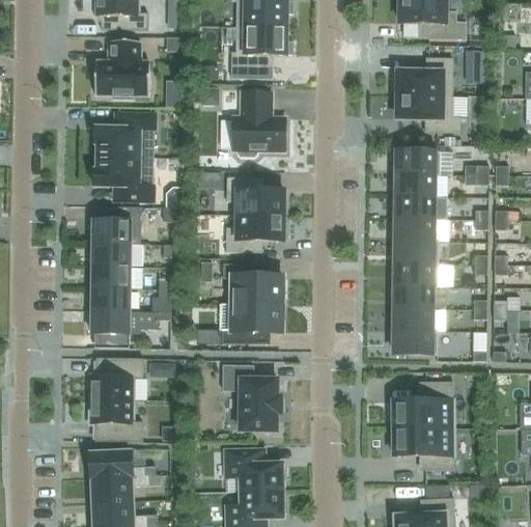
[(95,0),(95,14),(101,14),(101,28),(147,29),(147,11),(138,11),(138,0),(95,0)]
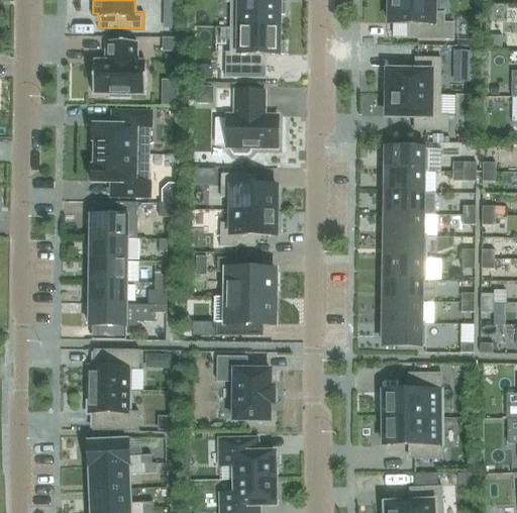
[(226,0),(230,0),(229,25),(279,26),(279,13),(285,13),(286,0),(226,0)]
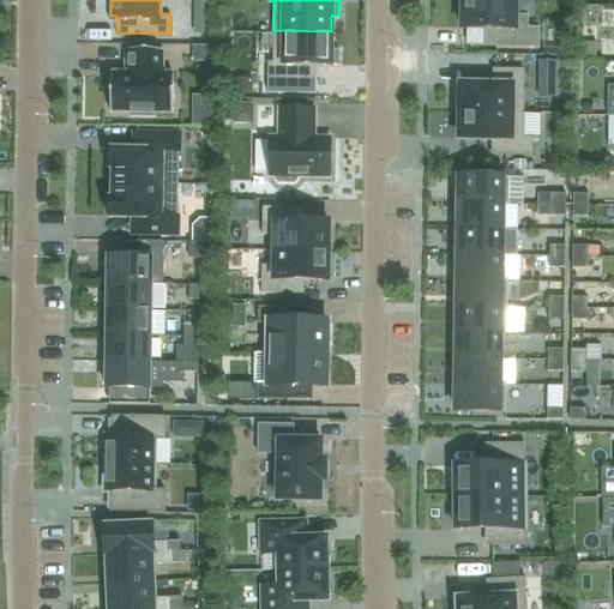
[(461,0),(461,24),(494,25),(494,43),(539,44),(539,24),(528,24),(528,12),(516,12),(516,0),(461,0)]
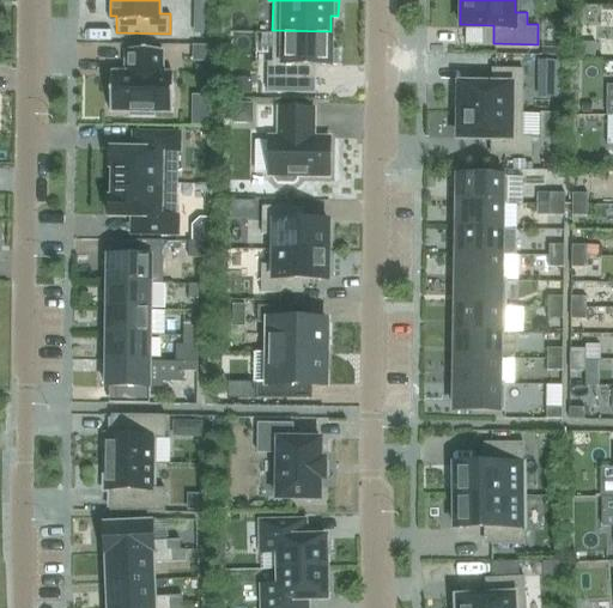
[(331,31),(272,30),(272,60),(267,60),(267,90),(315,90),(315,76),(304,76),(304,62),(338,62),(338,47),(331,47),(331,31)]
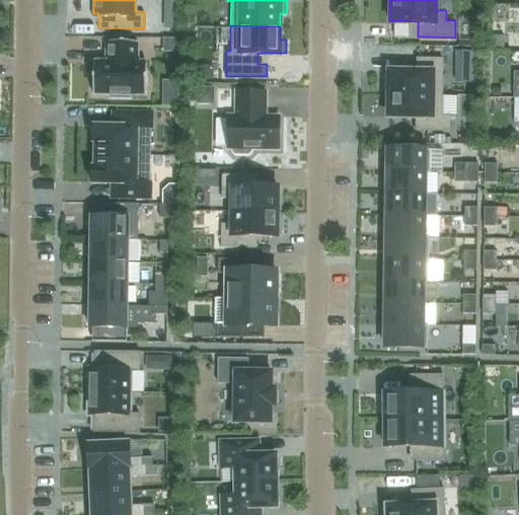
[(136,60),(137,40),(106,39),(106,53),(108,53),(107,59),(93,59),(92,91),(109,91),(109,95),(130,96),(130,92),(145,92),(146,60),(136,60)]
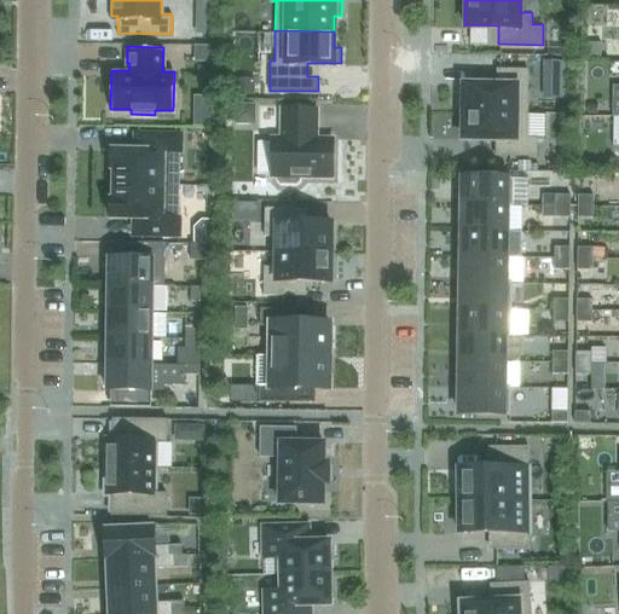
[(497,82),(460,82),(458,96),(463,96),(463,109),(526,110),(527,68),(497,67),(497,82)]
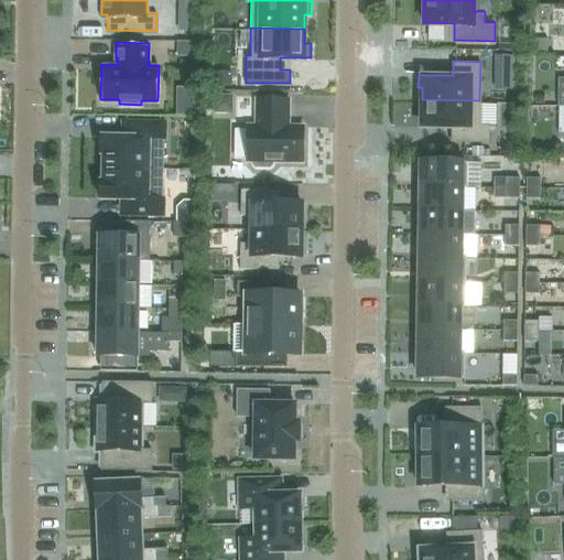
[(257,97),(256,124),(248,124),(247,159),(252,159),(252,162),(255,165),(270,165),(272,162),(272,159),(302,160),(303,125),(288,124),(288,98),(257,97)]
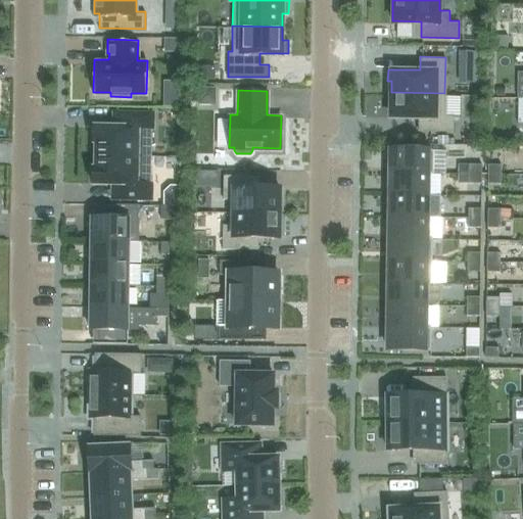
[(444,93),(391,92),(391,115),(419,115),(419,129),(453,130),(453,114),(444,114),(444,93)]
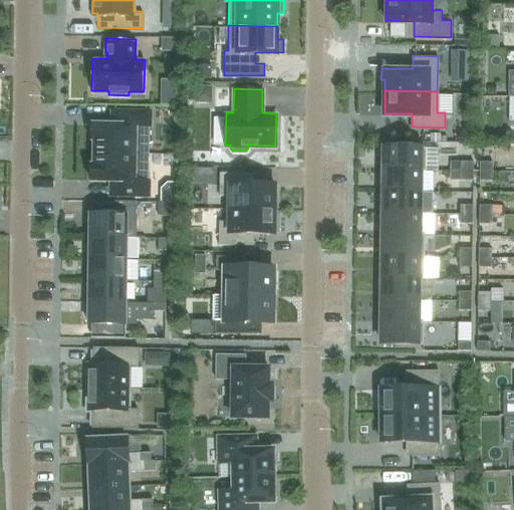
[(150,109),(112,108),(111,122),(91,122),(91,138),(94,138),(94,151),(149,152),(150,109)]
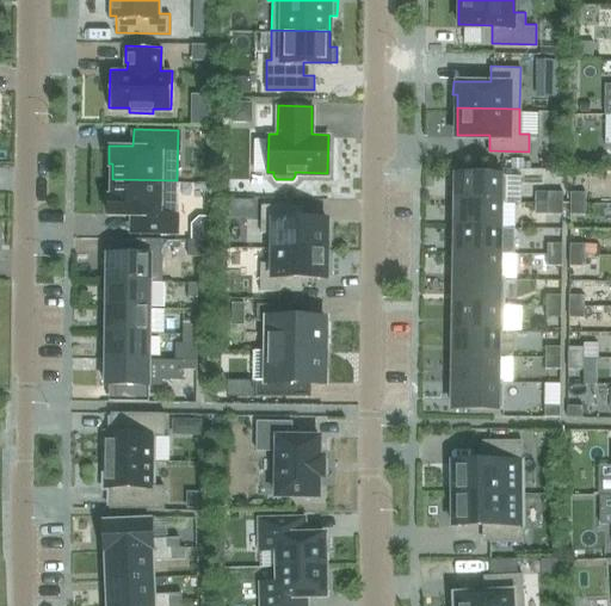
[(264,138),(248,140),(250,177),(265,175),(264,138)]
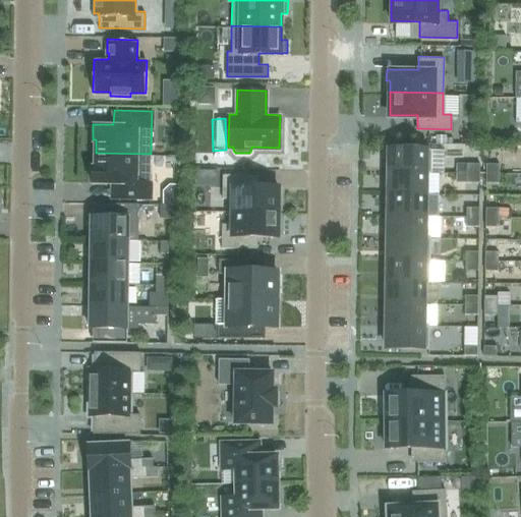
[(520,147),(481,146),(481,160),(520,160),(520,147)]
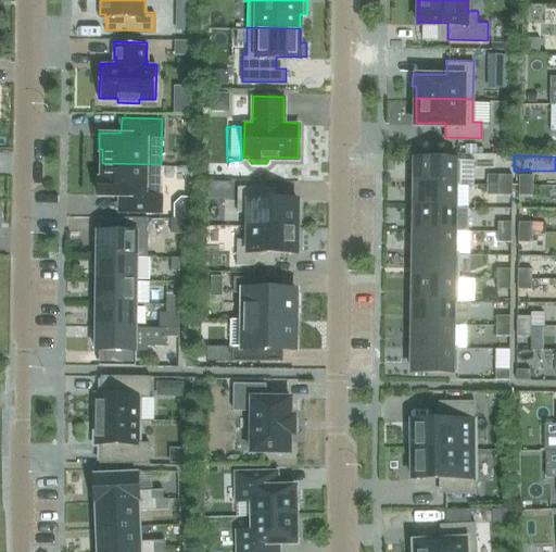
[(460,158),(416,157),(415,182),(460,182),(460,158)]
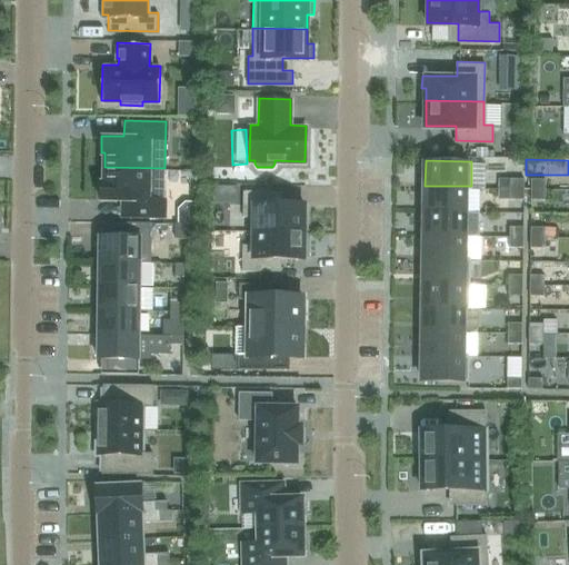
[(165,168),(105,167),(105,181),(100,181),(100,198),(122,198),(122,214),(163,215),(165,168)]
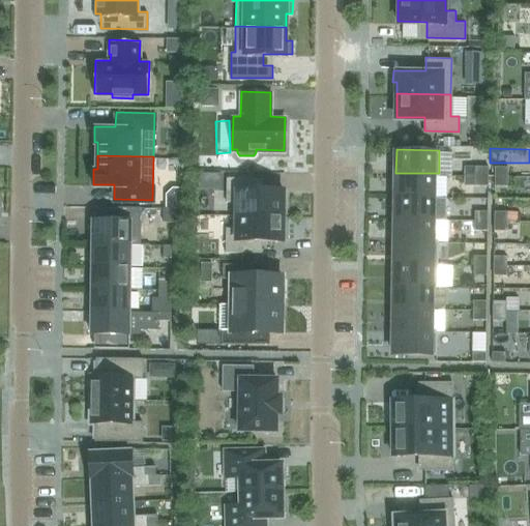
[(488,165),(474,164),(474,174),(488,174),(488,165)]
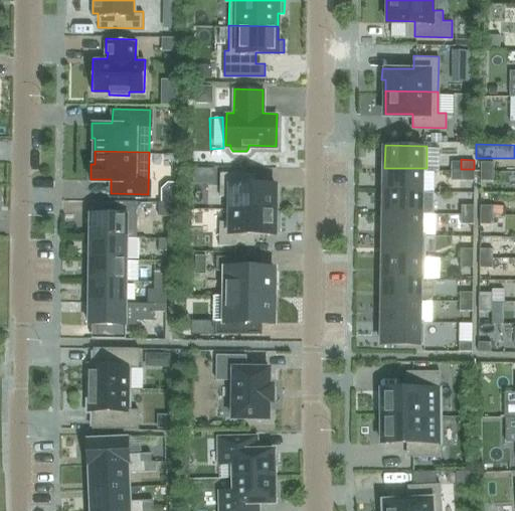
[(494,160),(481,160),(480,169),(493,169),(494,160)]
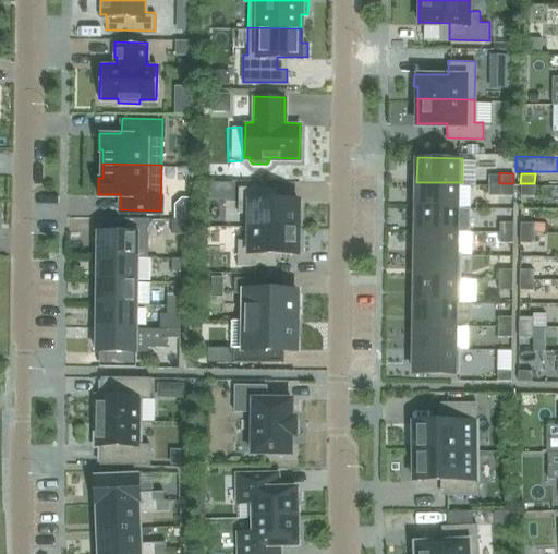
[(462,182),(416,182),(416,205),(457,206),(457,183),(462,183),(462,182)]
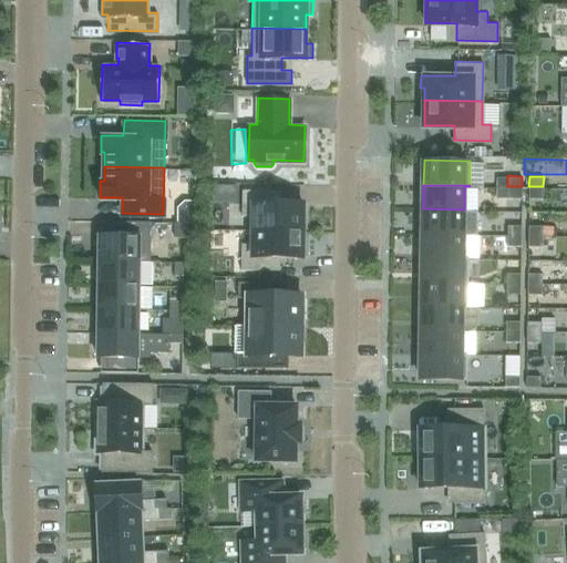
[(522,186),(507,186),(507,196),(522,196),(522,186)]
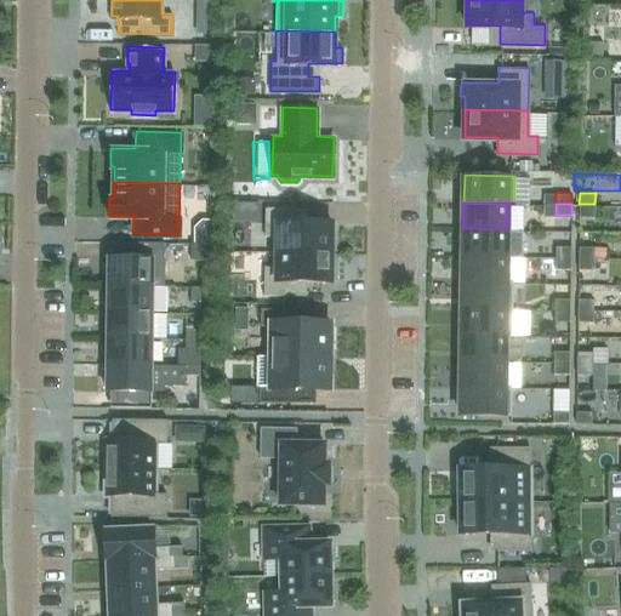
[(594,204),(579,204),(579,216),(594,216),(594,204)]
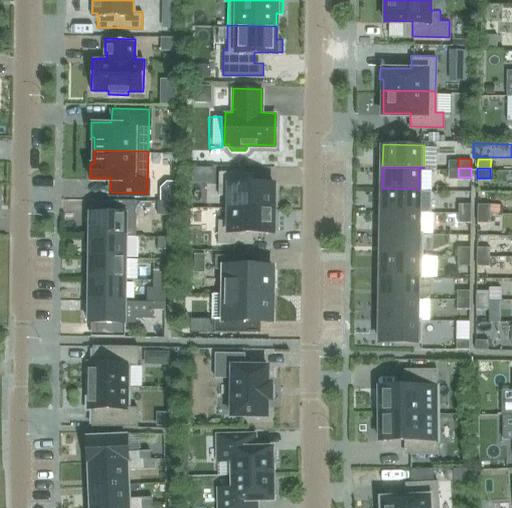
[(246,170),(218,170),(218,193),(228,194),(228,206),(273,207),(274,183),(246,182),(246,170)]
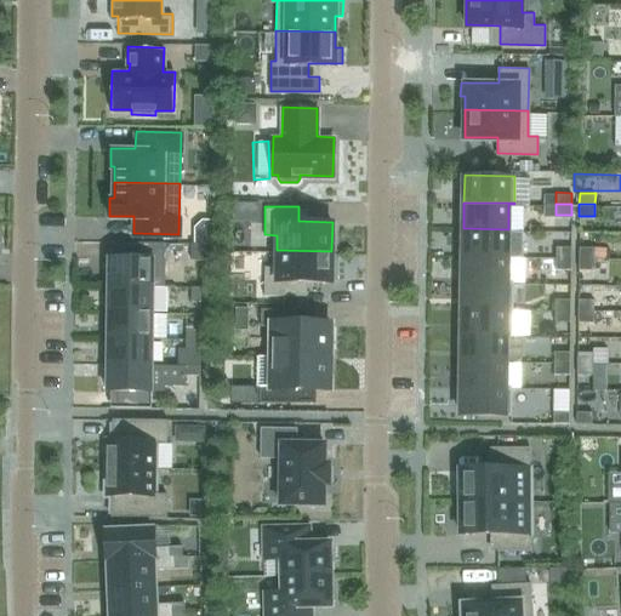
[(508,229),(463,228),(463,255),(507,256),(508,229)]
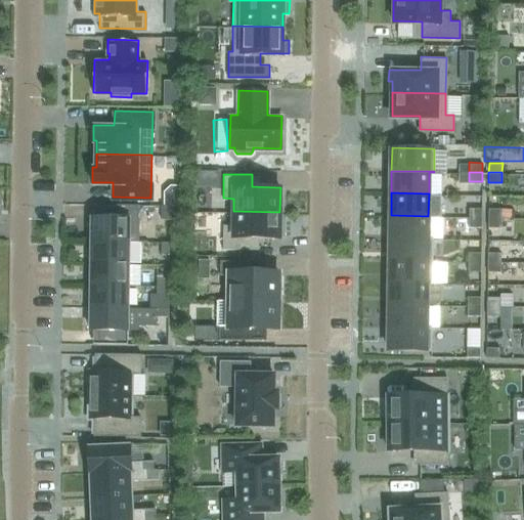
[(138,241),(138,204),(100,203),(100,216),(91,216),(91,240),(128,240),(128,241),(138,241)]
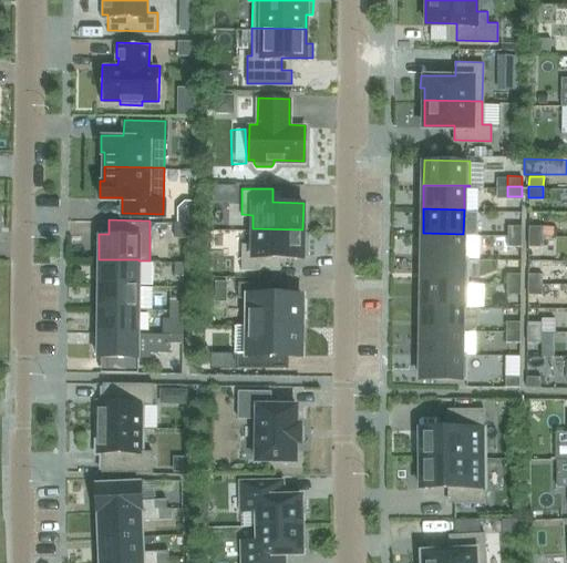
[(521,224),(506,224),(506,234),(521,234),(521,224)]
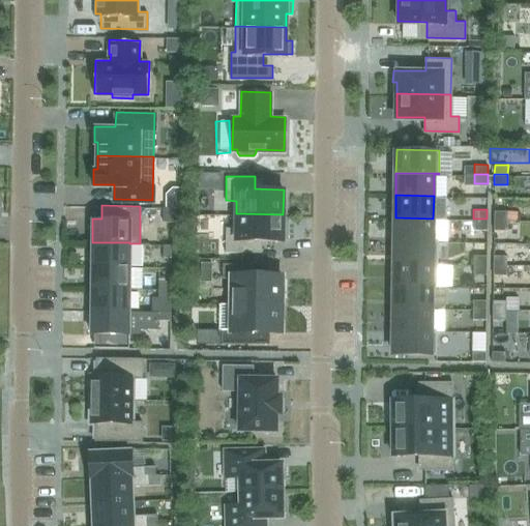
[(507,209),(494,209),(494,218),(507,220),(507,209)]
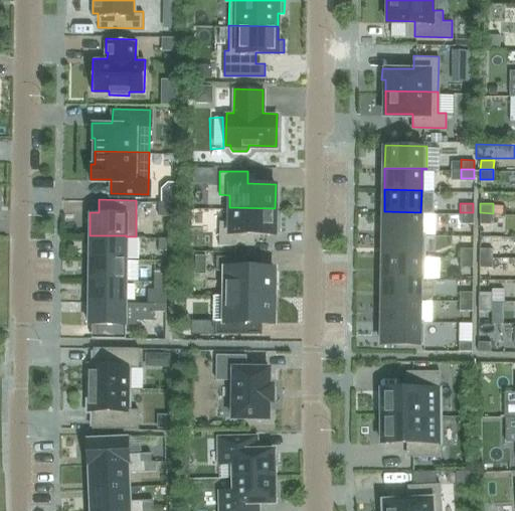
[(275,208),(229,207),(228,220),(219,220),(218,243),(246,243),(246,232),(275,232),(275,208)]
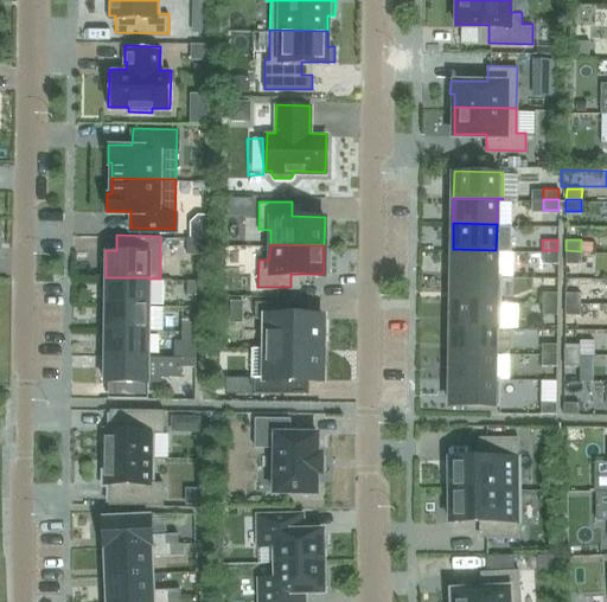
[(496,250),(453,249),(452,275),(502,275),(502,274),(496,274),(496,250)]
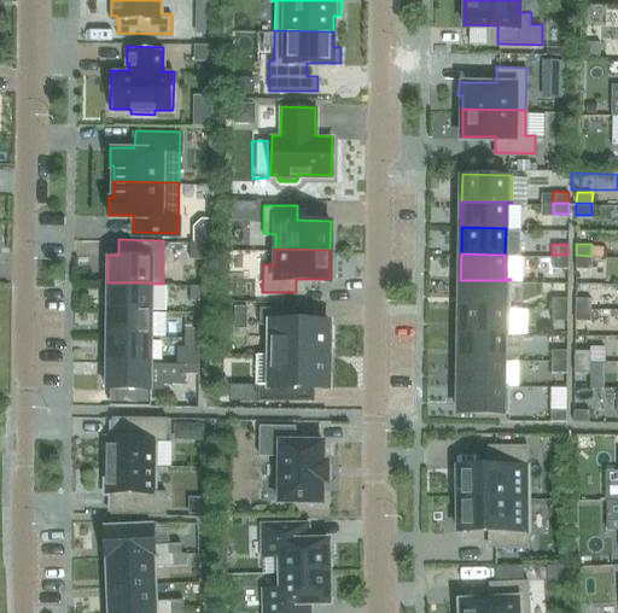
[(567,255),(552,255),(552,266),(567,267),(567,255)]
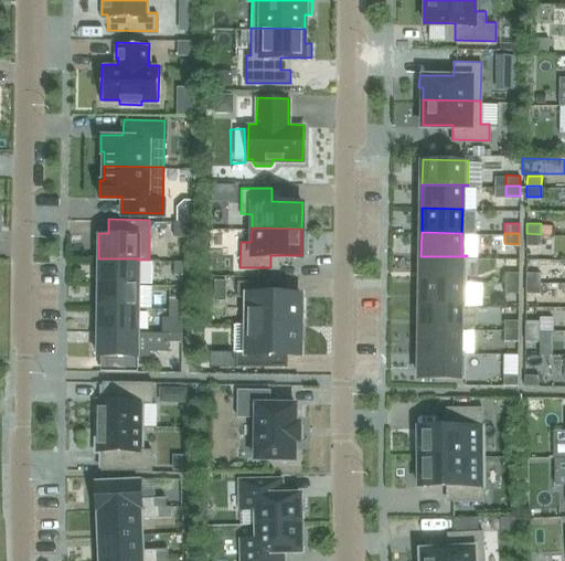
[(541,234),(526,233),(526,244),(541,244),(541,234)]
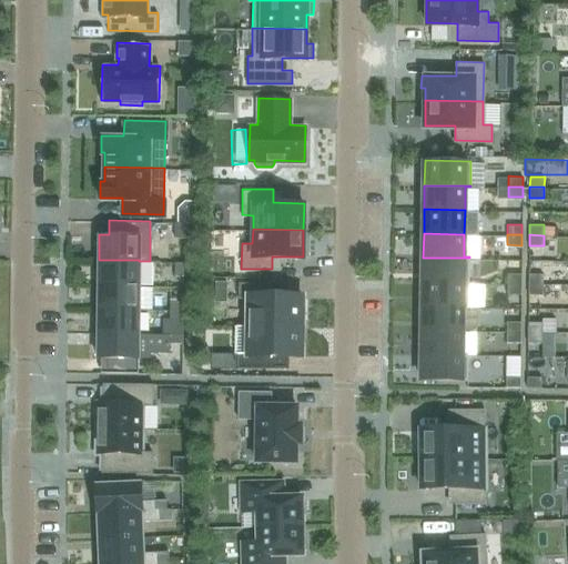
[(469,258),(423,258),(423,281),(468,282),(469,258)]
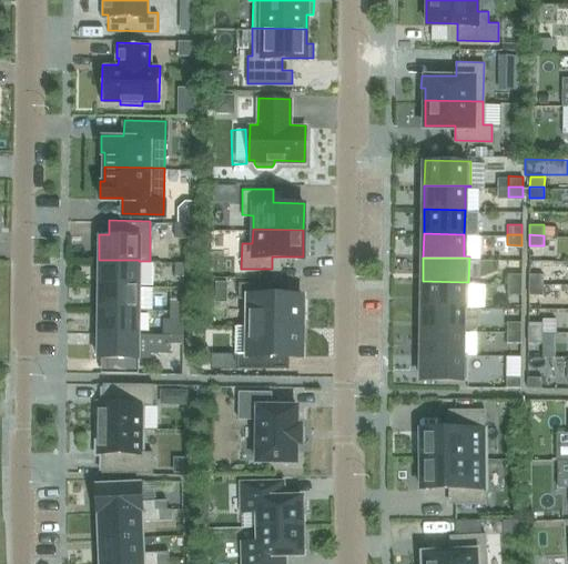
[(139,284),(139,261),(139,260),(99,260),(99,283),(139,284)]
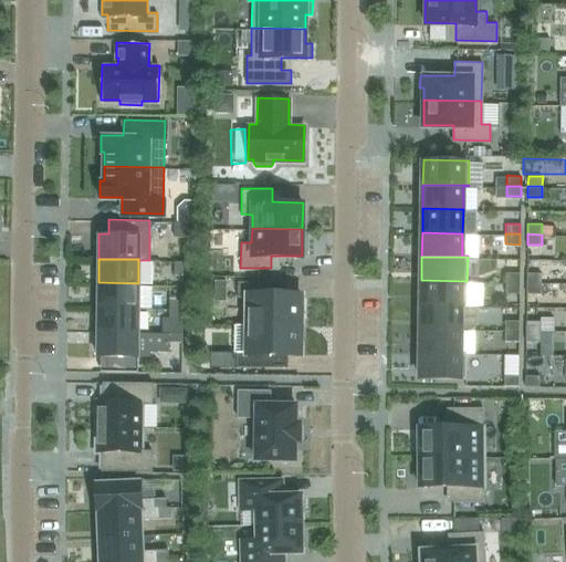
[(185,260),(171,260),(171,269),(185,269),(185,260)]
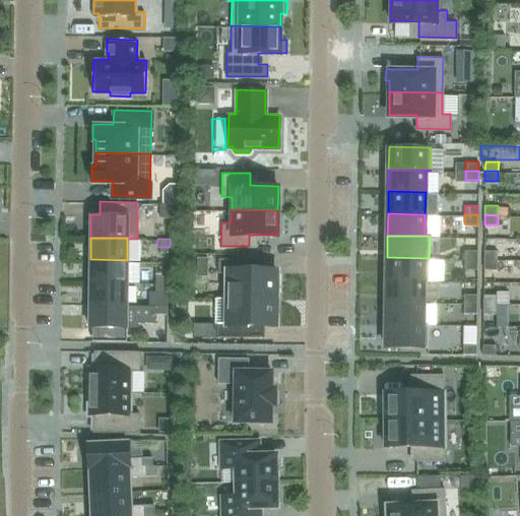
[(477,249),(464,249),(464,258),(477,258),(477,249)]
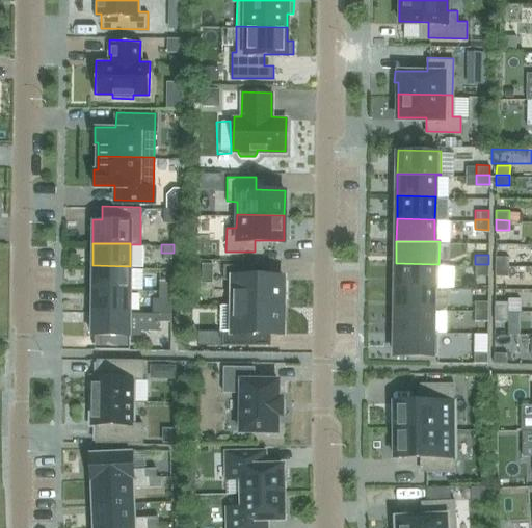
[(508,255),(495,255),(495,264),(508,265),(508,255)]
